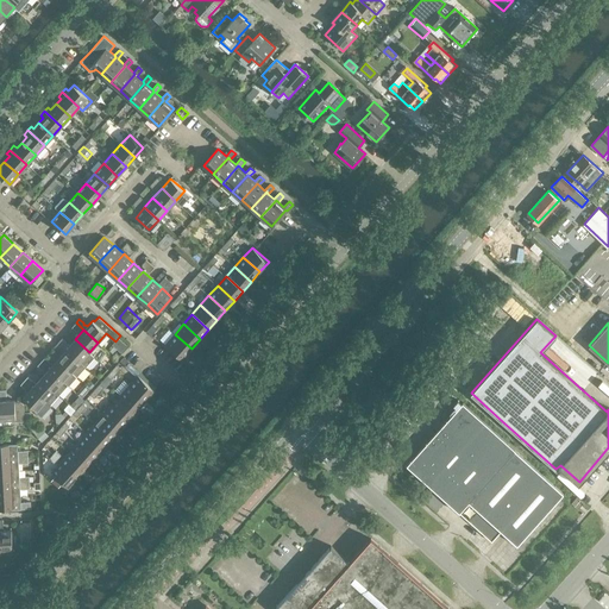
[(182,358),(192,349),(175,334),(165,344),(182,358)]
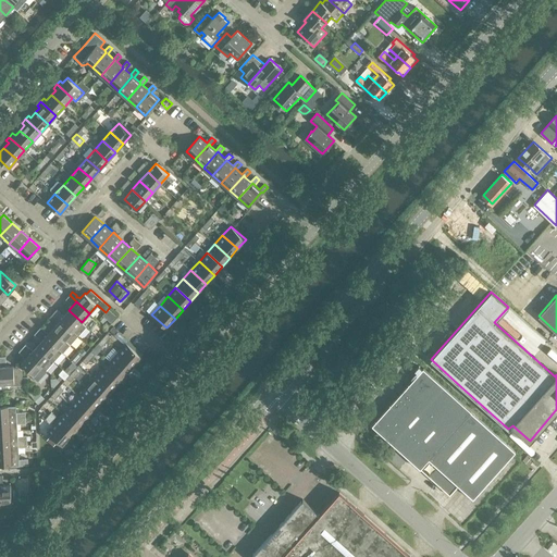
[(82,322),(69,310),(64,316),(63,314),(61,314),(61,312),(57,309),(53,312),(78,335),(86,326),(82,322)]
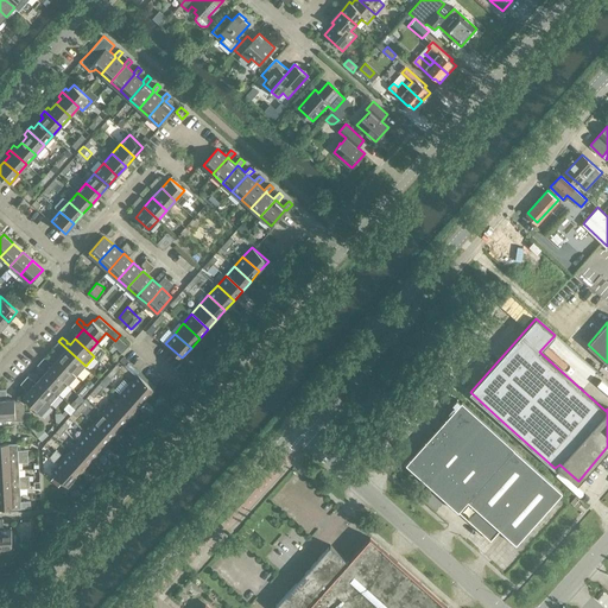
[(86,366),(58,341),(55,346),(58,349),(61,349),(61,352),(62,353),(57,358),(77,375),(86,366)]
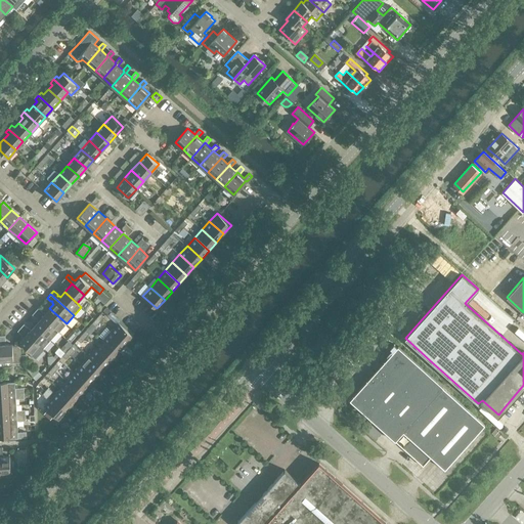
[(67,323),(49,308),(45,313),(44,312),(42,312),(42,310),(39,307),(36,310),(58,331),(58,332),(67,323)]
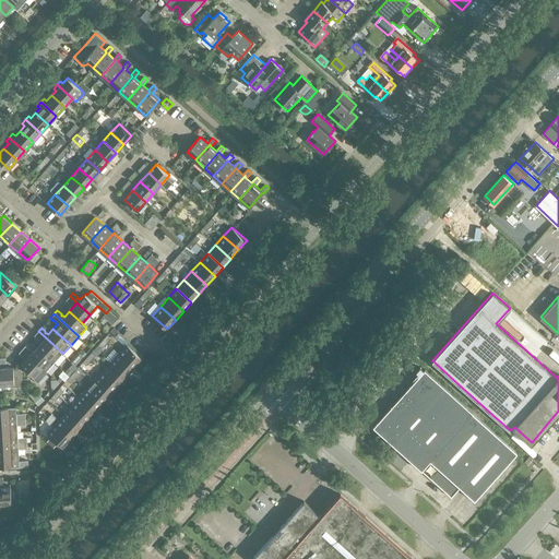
[(62,353),(38,331),(34,335),(38,339),(40,339),(40,341),(42,342),(37,347),(55,363),(62,353)]
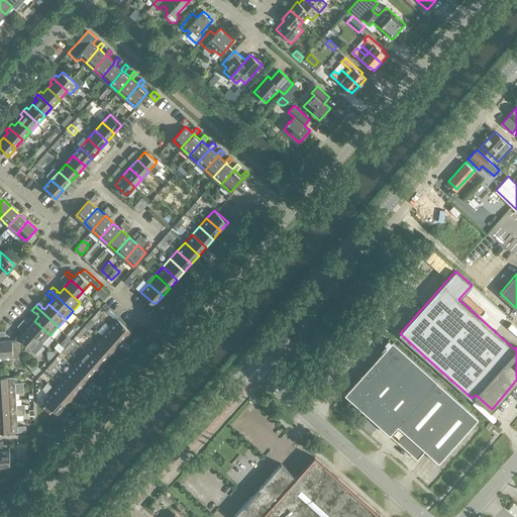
[(117,318),(109,326),(123,339),(131,330),(117,318)]
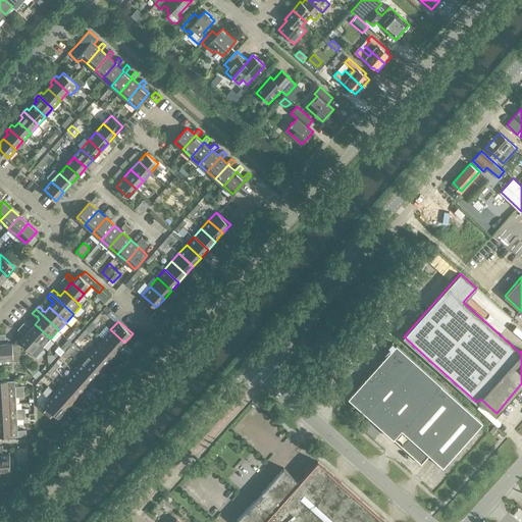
[(51,338),(35,324),(31,328),(23,322),(20,326),(25,330),(28,332),(43,347),(51,338)]
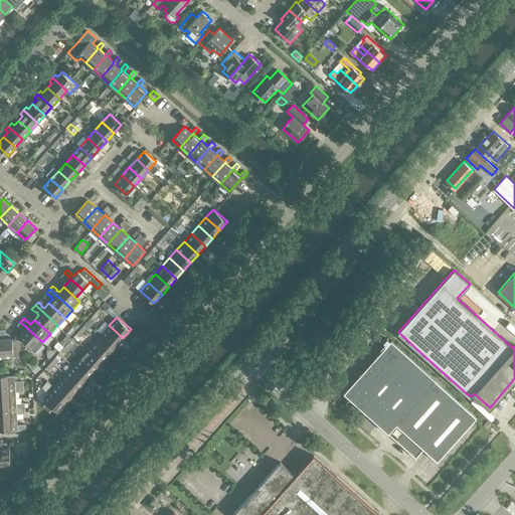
[(109,325),(102,333),(116,346),(123,338),(109,325)]
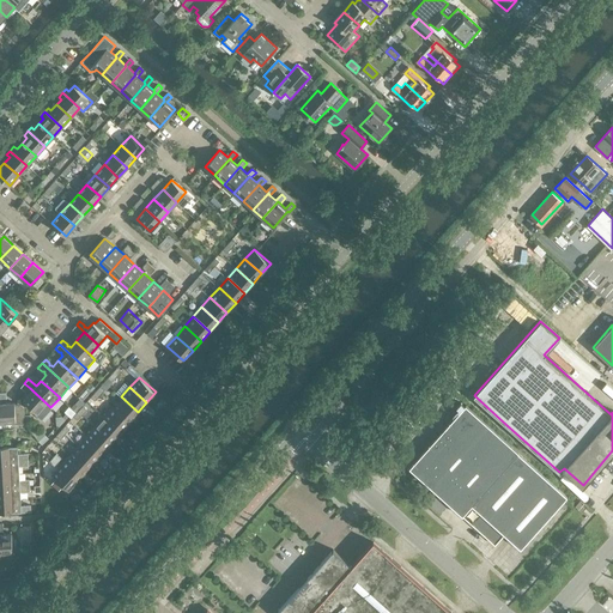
[(50,407),(32,390),(23,400),(36,411),(34,413),(41,419),(52,407),(50,407)]
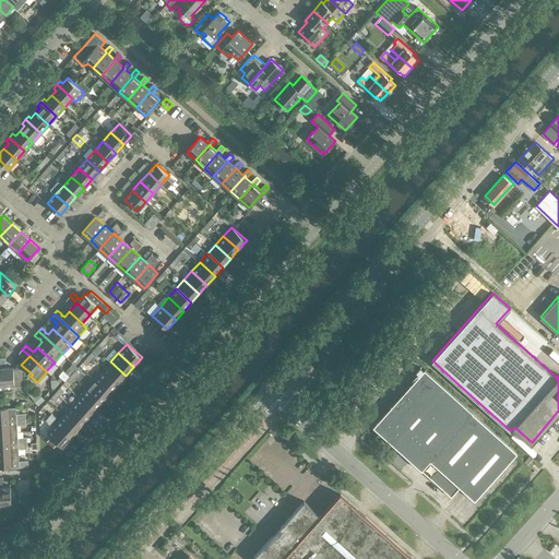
[(13,367),(7,367),(6,363),(6,357),(0,358),(2,384),(13,384),(13,387),(22,385),(22,371),(18,368),(13,368),(13,367)]
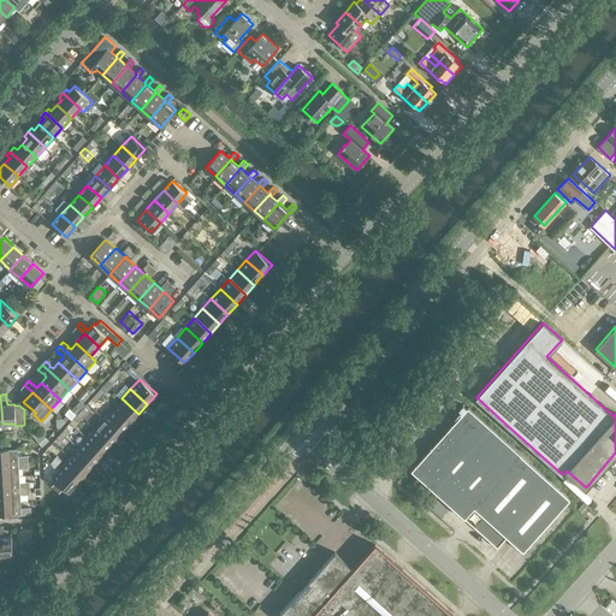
[(122,398),(113,408),(130,424),(138,414),(122,398)]
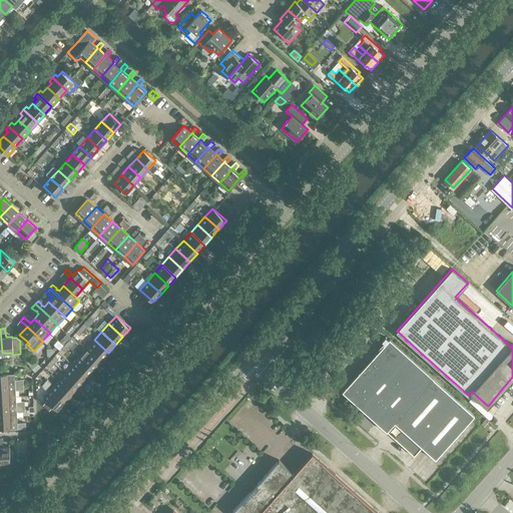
[(61,336),(55,345),(61,348),(66,339),(61,336)]
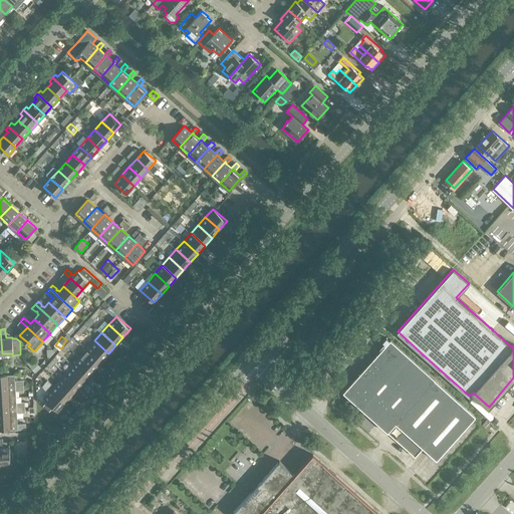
[(383,428),(431,375),(390,339),(343,392),(383,428)]
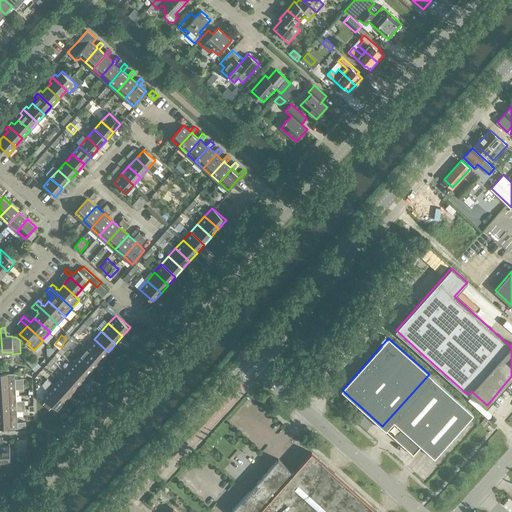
[(94,339),(86,347),(101,360),(108,352),(94,339)]
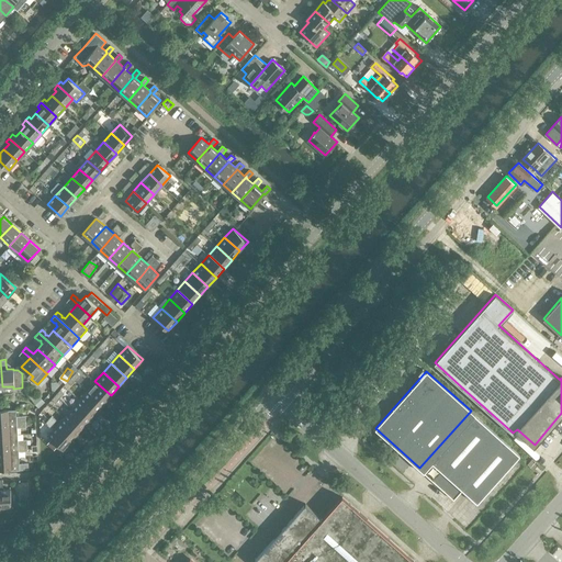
[(94,381),(87,391),(102,404),(111,395),(94,381)]
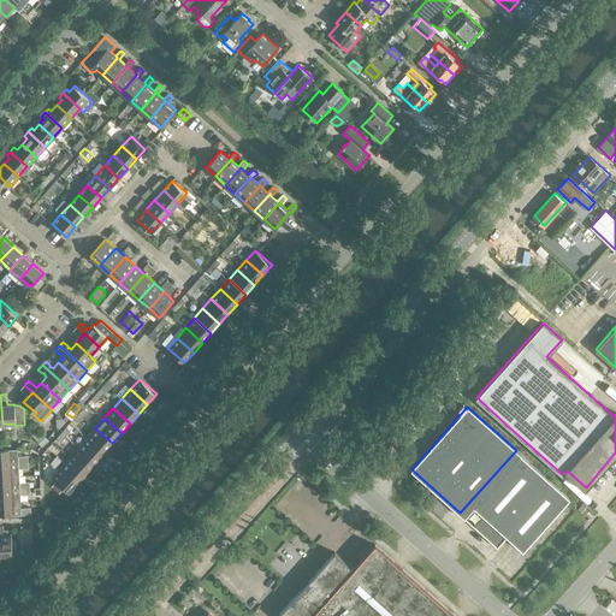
[(95,428),(87,438),(104,452),(112,443),(95,428)]
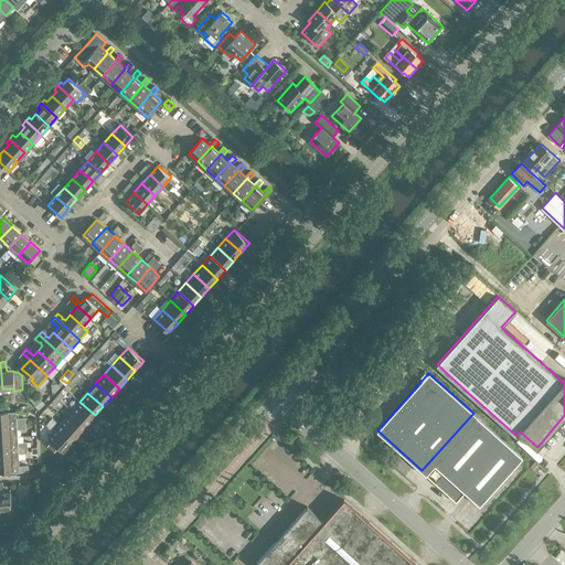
[(80,402),(72,411),(87,424),(95,415),(80,402)]
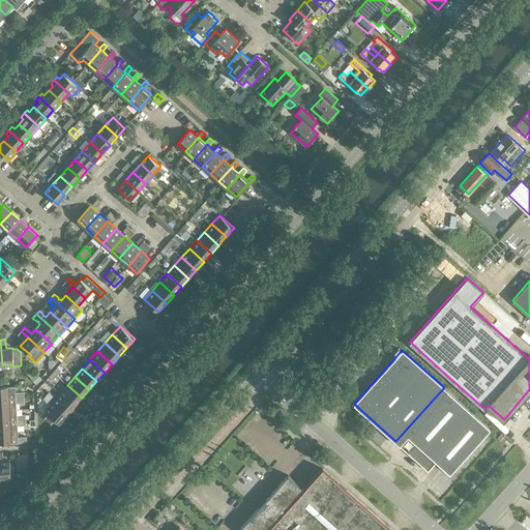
[(67,385),(59,393),(75,406),(82,398),(67,385)]
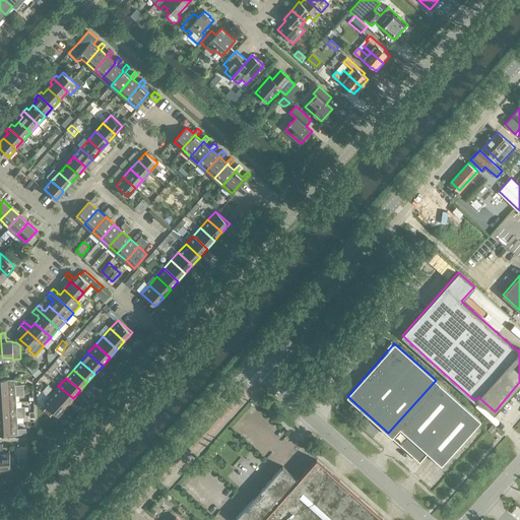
[(0,379),(0,390),(23,389),(23,384),(15,385),(14,379),(0,379)]
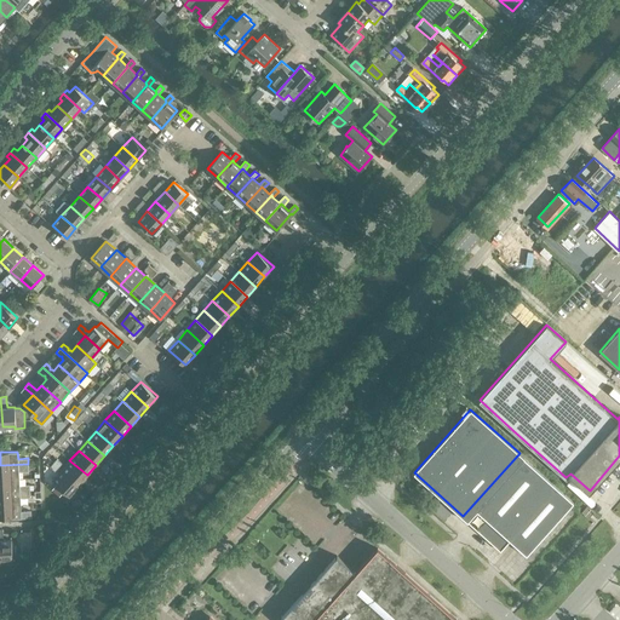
[(520,453),(463,516),(500,550),(511,539),(527,555),(574,501),(520,453)]
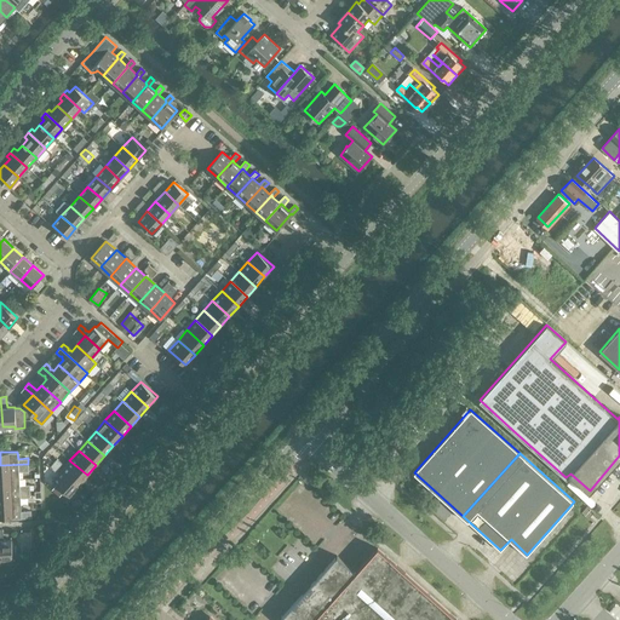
[(61,470),(78,486),(87,475),(69,460),(61,470)]
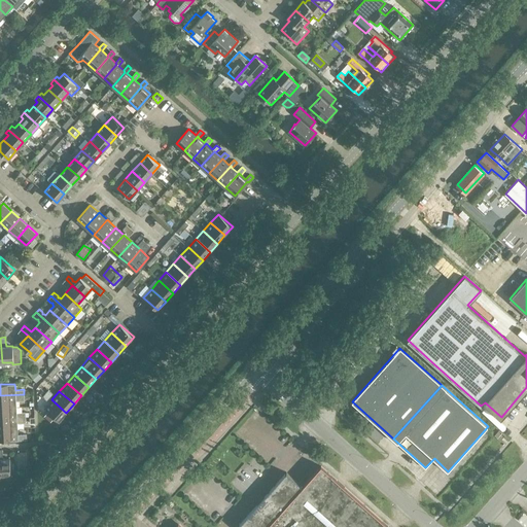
[(24,394),(0,395),(0,407),(16,407),(15,400),(25,400),(24,394)]
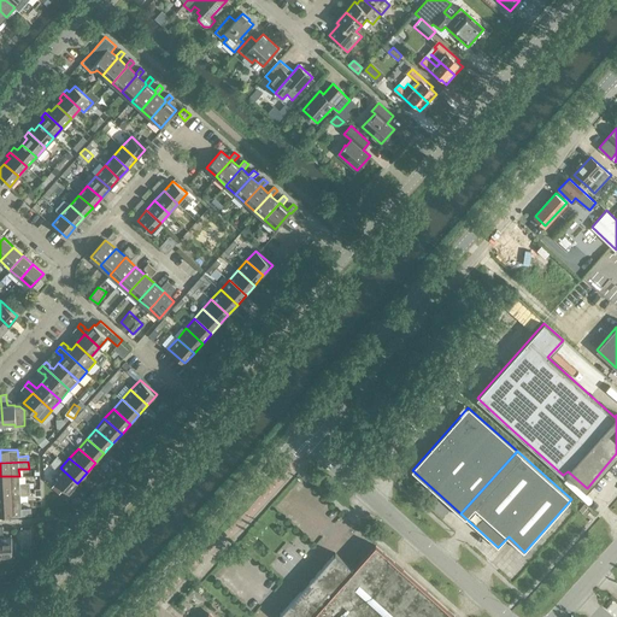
[(69,493),(77,483),(60,468),(52,477),(69,493)]
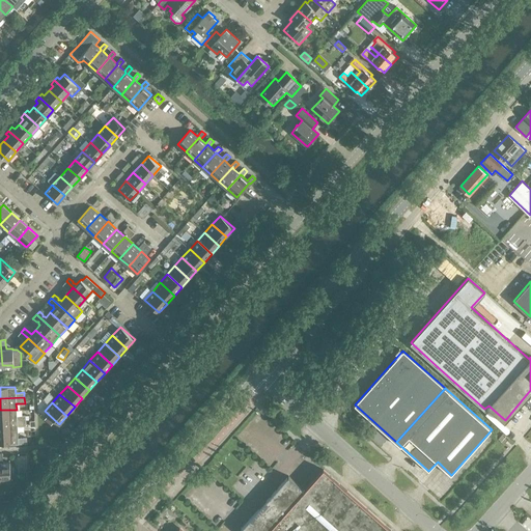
[(17,410),(0,410),(0,421),(26,420),(30,420),(30,415),(17,415),(17,410)]
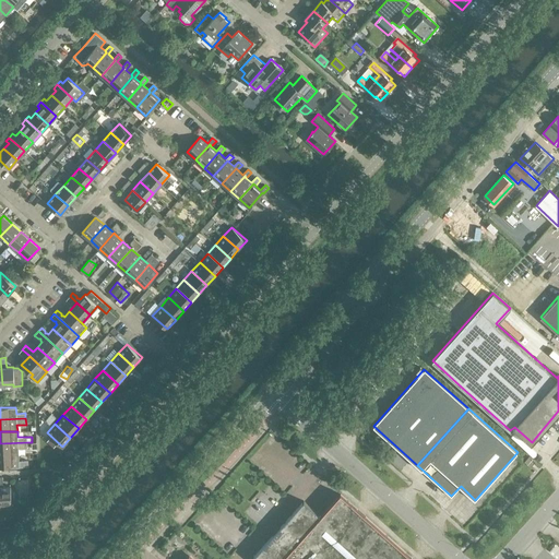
[(27,442),(0,443),(0,455),(19,454),(19,449),(27,448),(27,442)]
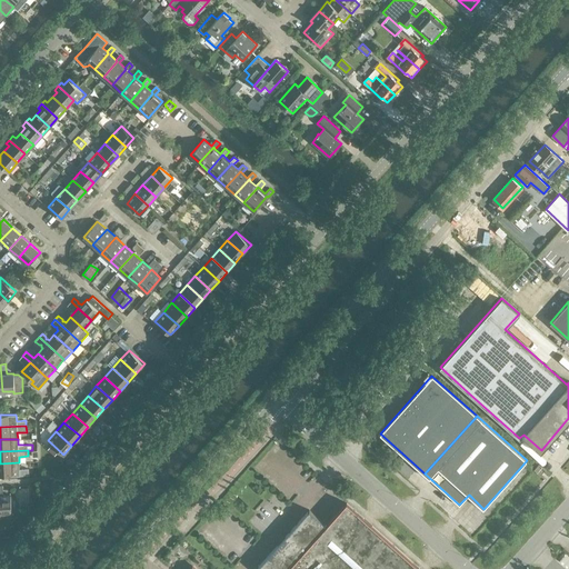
[(19,462),(0,463),(0,476),(29,475),(29,469),(20,469),(19,462)]
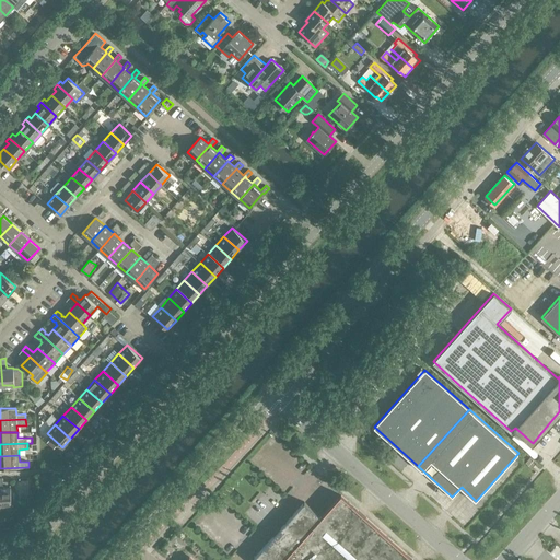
[(525,462),(531,467),(537,461),(531,455),(525,462)]
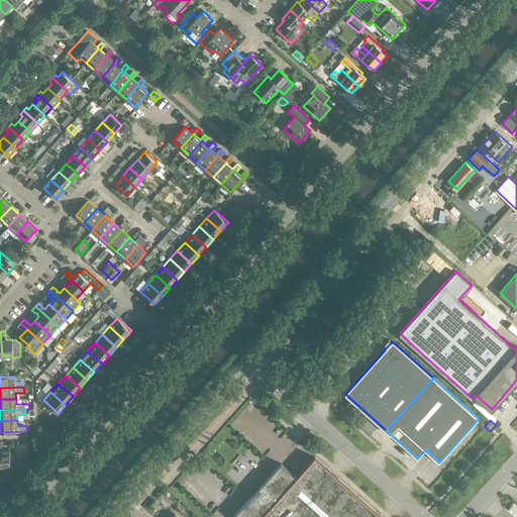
[(9,449),(3,450),(3,448),(1,447),(3,445),(2,441),(0,440),(0,466),(10,466),(9,449)]
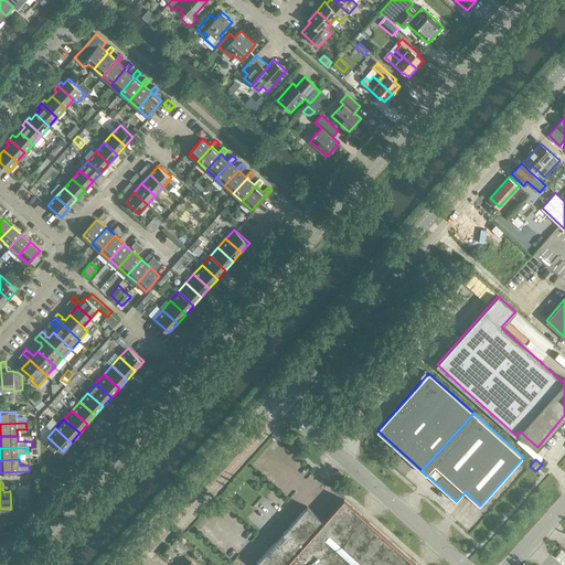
[(17,498),(27,498),(27,488),(17,489),(17,498)]
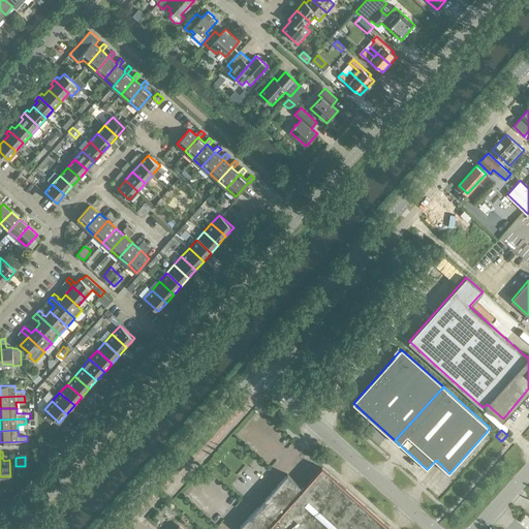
[(392,528),(345,488),(322,467),(304,488),(287,473),(239,528),(238,528),(392,528)]
